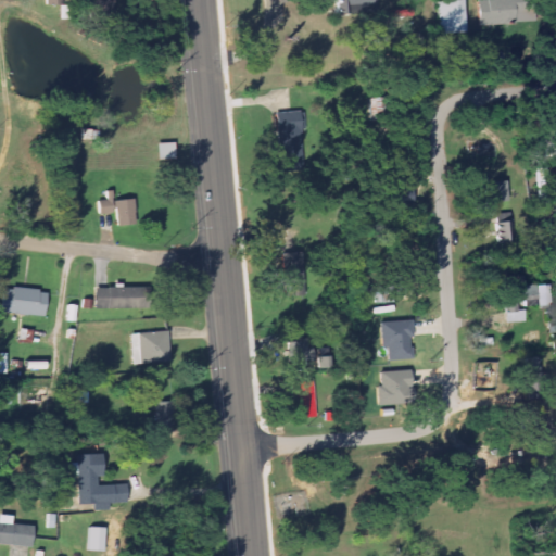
[(373,0),(337,0),(338,15),(374,13),(373,0)]
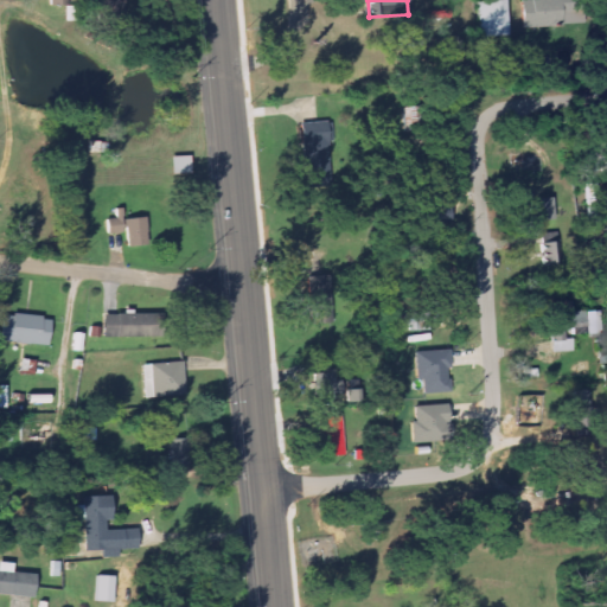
[(477,38),(506,37),(505,0),(475,1),(477,38)]
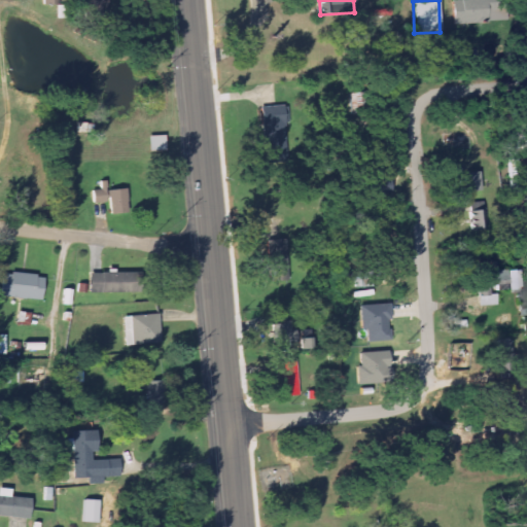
[(490,0),(452,0),(453,25),(491,24),(490,0)]
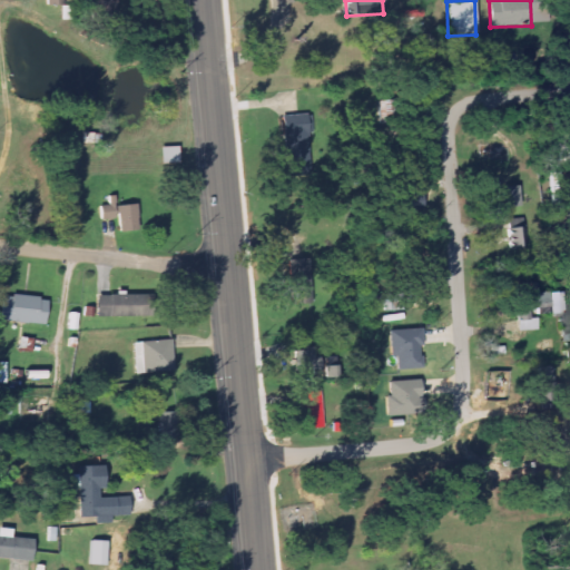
[(283,117),(285,176),(311,175),(308,134),(314,133),(313,116),(283,117)]
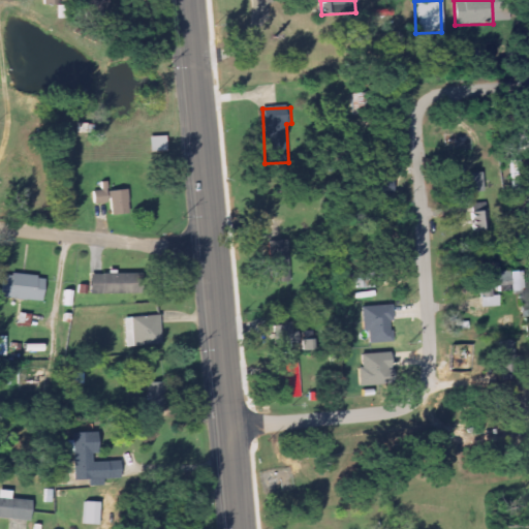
[(483,174),(468,174),(469,193),(483,192),(483,174)]
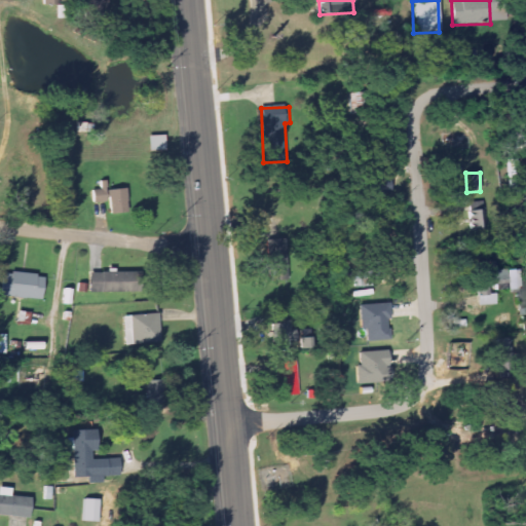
[(391,198),(390,178),(369,179),(369,198),(391,198)]
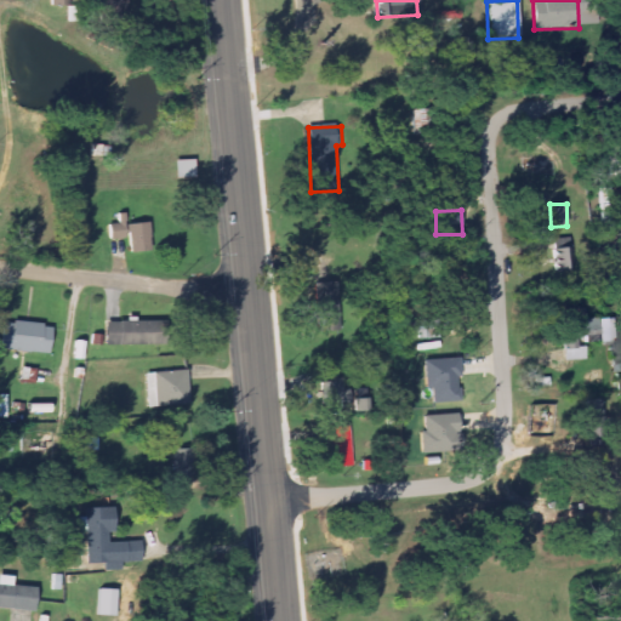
[(148,223),(125,224),(124,215),(118,215),(118,226),(108,226),(108,241),(129,240),(129,252),(149,252),(148,223)]
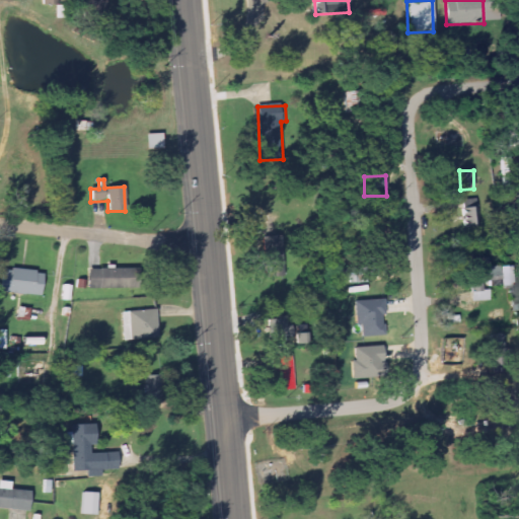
[(461,229),(478,229),(478,199),(462,199),(461,229)]
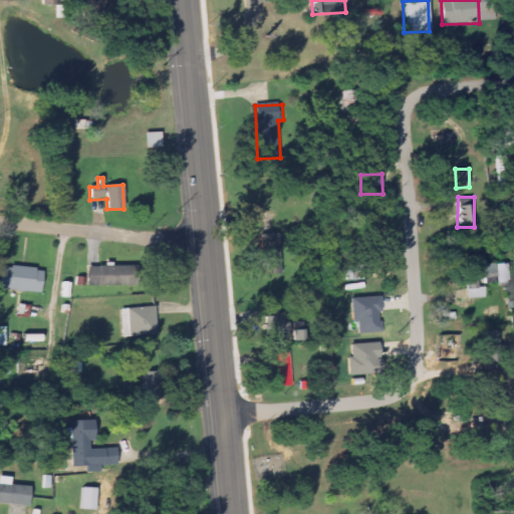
[(261,275),(281,274),(280,234),(261,235),(261,275)]
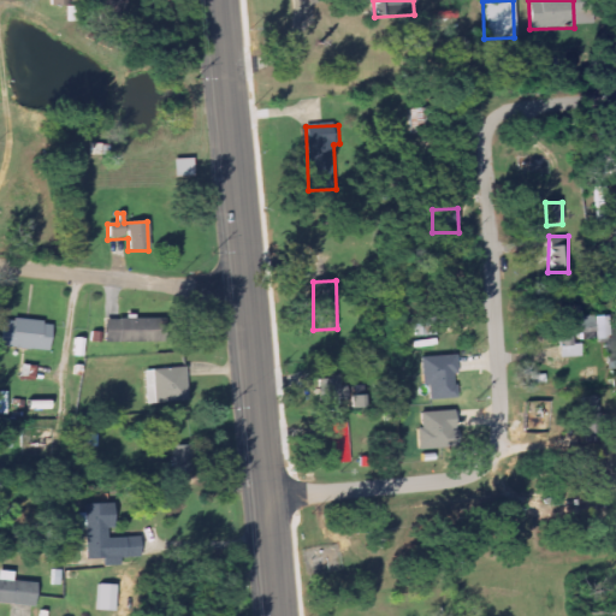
[(608,317),(581,318),(581,306),(557,308),(561,359),(582,357),(581,344),(573,345),(573,335),(596,333),(596,339),(609,338),(608,317)]
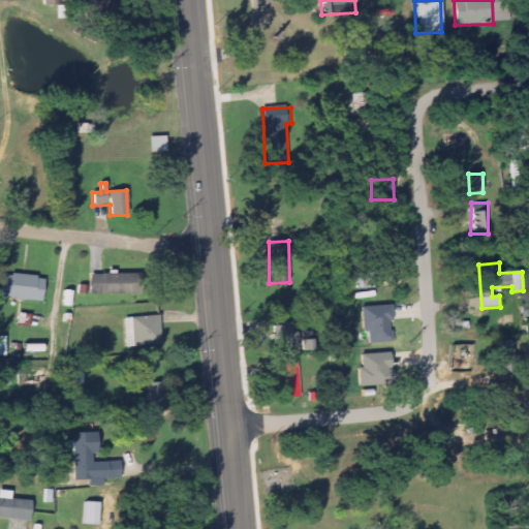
[(381,286),(380,269),(370,270),(370,269),(348,270),(349,287),(381,286)]
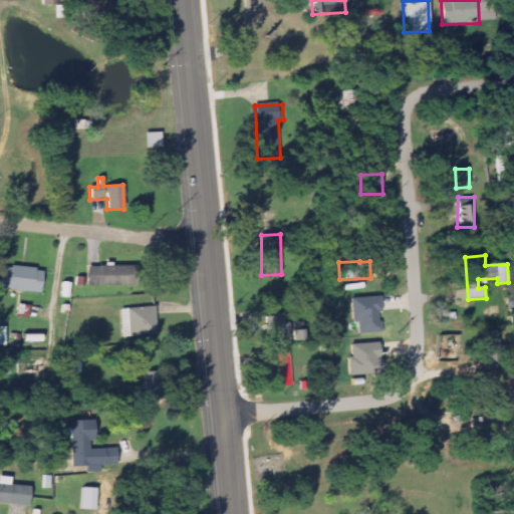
[(4,266),(1,289),(41,294),(43,271),(4,266)]
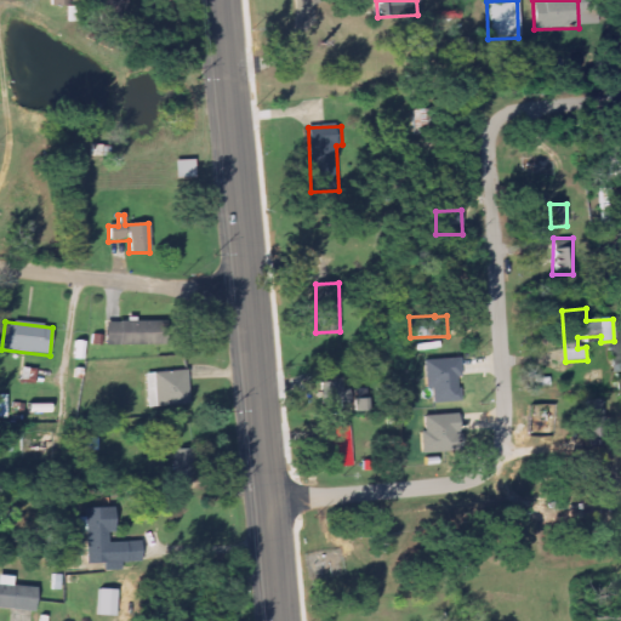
[(103,322),(104,346),(153,346),(152,323),(135,323),(135,322),(103,322)]
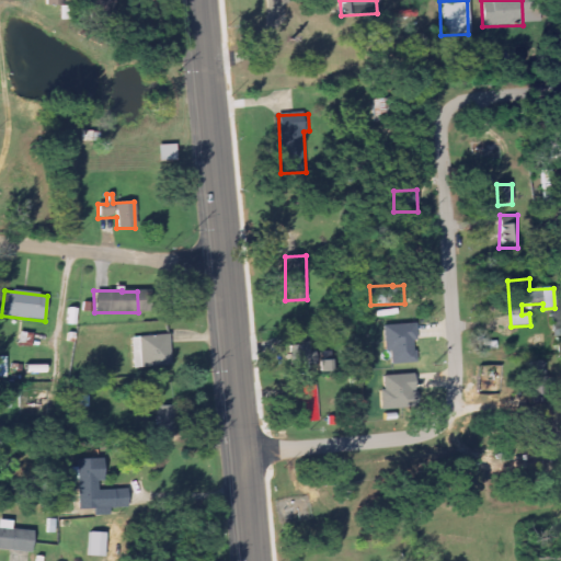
[(391,365),(415,364),(413,324),(381,327),(382,353),(391,353),(391,365)]
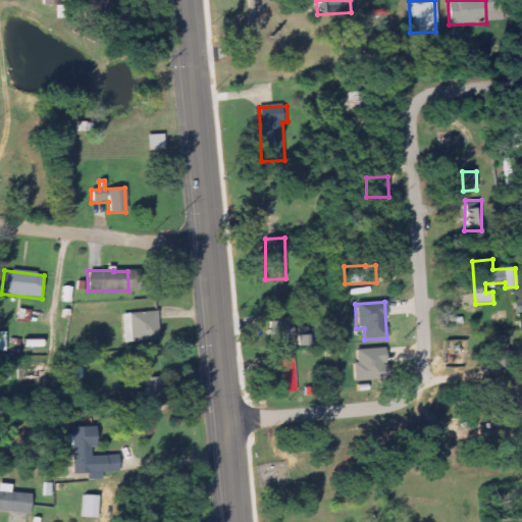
[(158,313),(124,314),(125,343),(159,341),(158,313)]
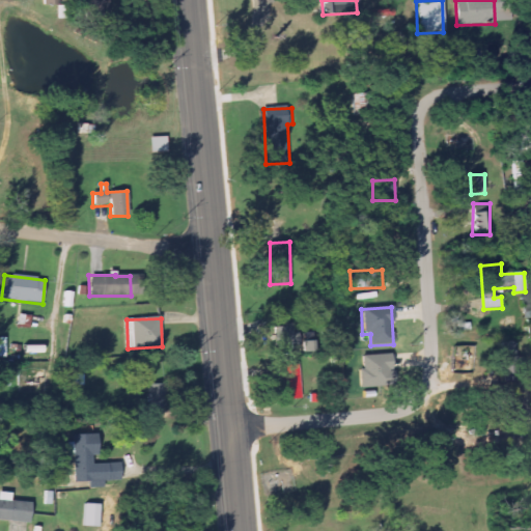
[(276,326),(276,346),(301,345),(300,334),(294,334),(294,326),(276,326)]
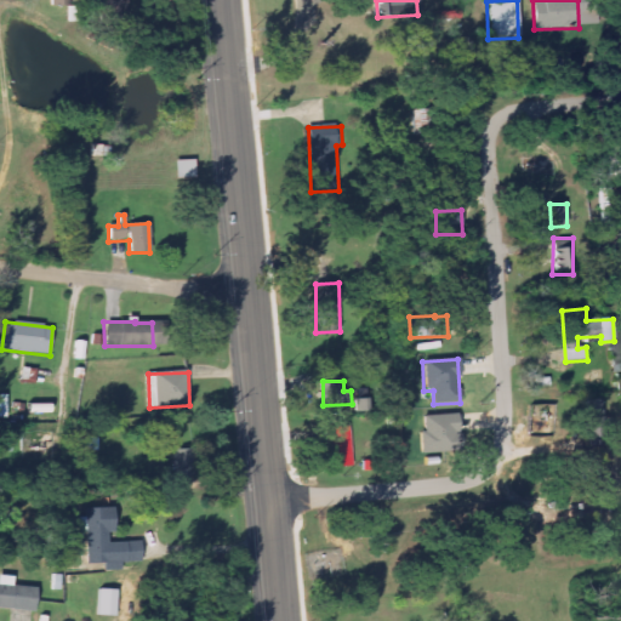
[(421,454),(457,453),(456,415),(420,416),(421,454)]
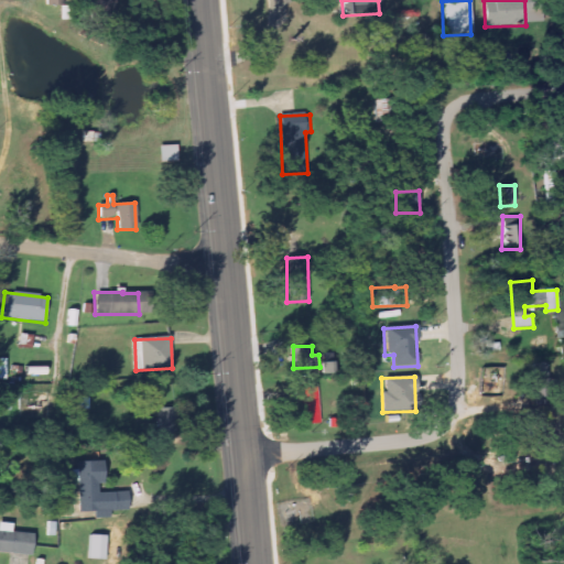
[(299,425),(320,424),(318,389),(297,389),(299,425)]
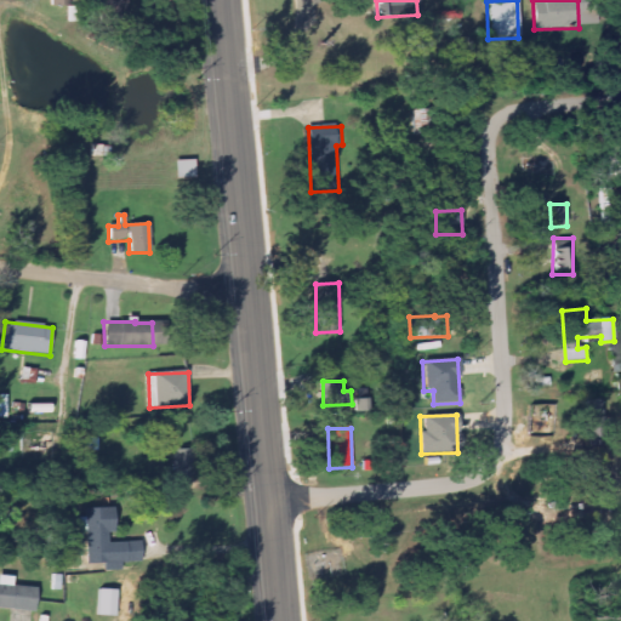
[(195,478),(194,449),(174,450),(175,479),(195,478)]
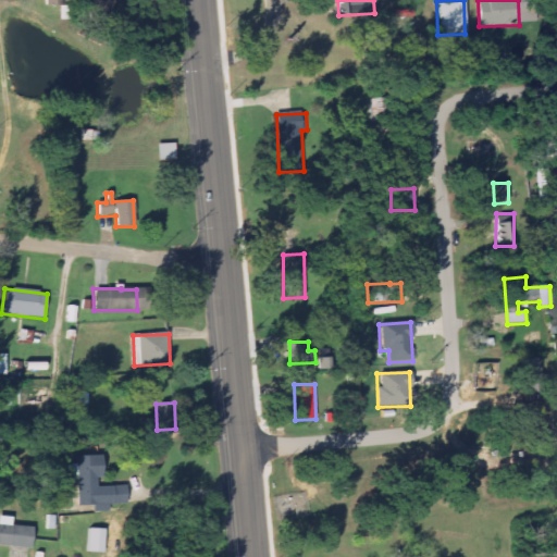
[(75,457),(77,507),(93,506),(94,512),(125,510),(124,486),(100,487),(99,456),(75,457)]
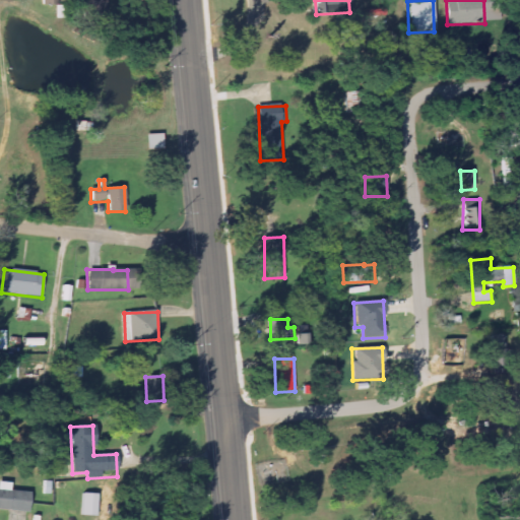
[(0,509),(27,512),(29,493),(9,492),(10,483),(0,482),(0,509)]
